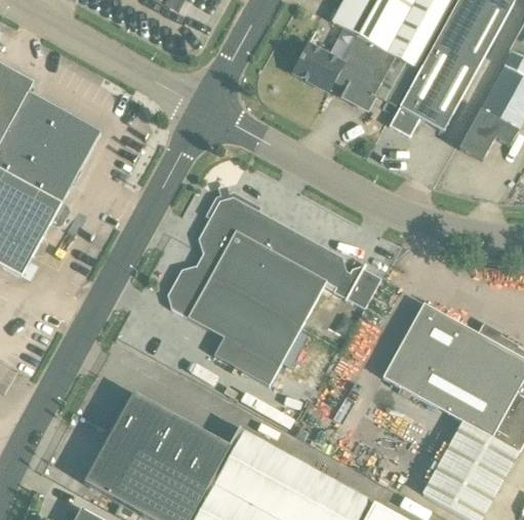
[(161,0),(176,8),(180,0),(161,0)]
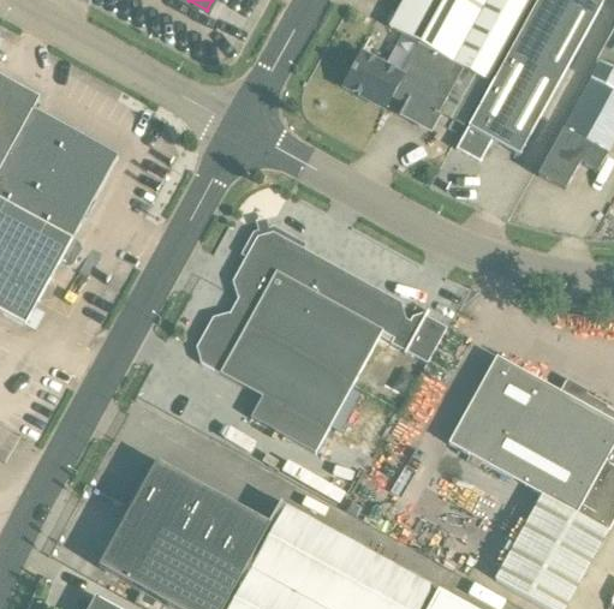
[(392,94),(399,99),(403,93),(407,95),(400,109),(429,125),(463,65),(487,78),(529,0),(399,0),(401,1),(388,24),(418,41),(401,72),(361,51),(343,84),(385,107),(392,94)]
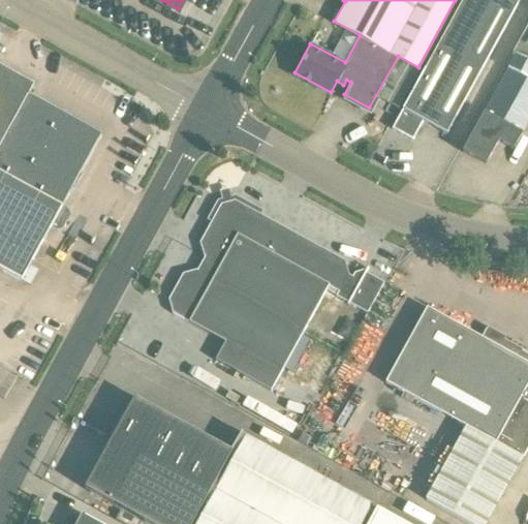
[(460,0),(439,39),(392,125),(412,136),(422,118),(445,131),(482,65),(517,0),(460,0)]
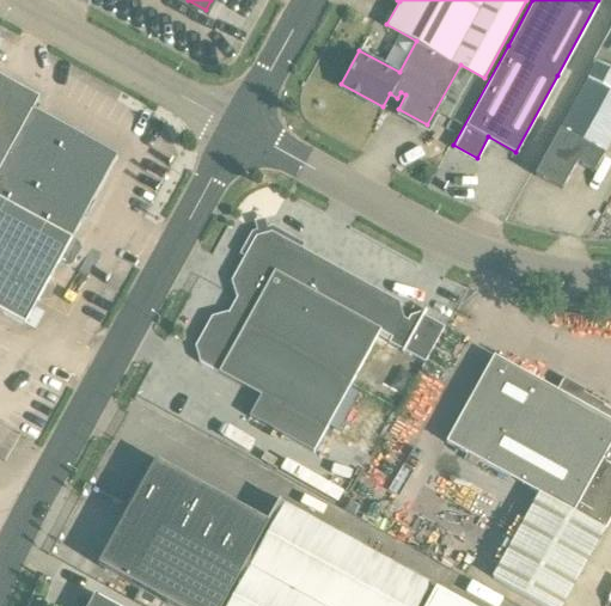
[(593,169),(610,136),(610,23),(593,56),(597,59),(535,171),(556,183),(570,157),(593,169)]
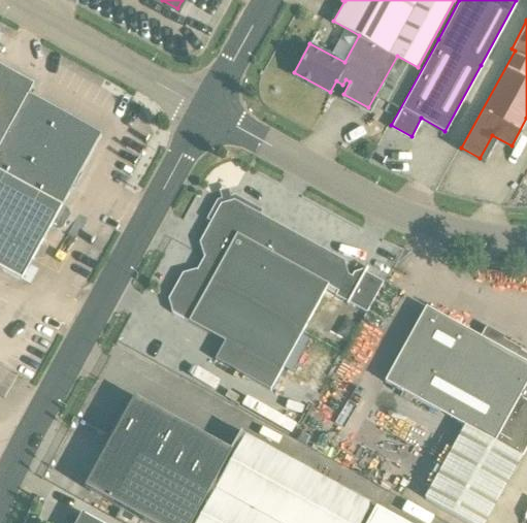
[(0,265),(21,276),(51,222),(57,225),(62,224),(69,211),(67,206),(61,203),(101,130),(28,90),(33,80),(0,62),(0,265)]
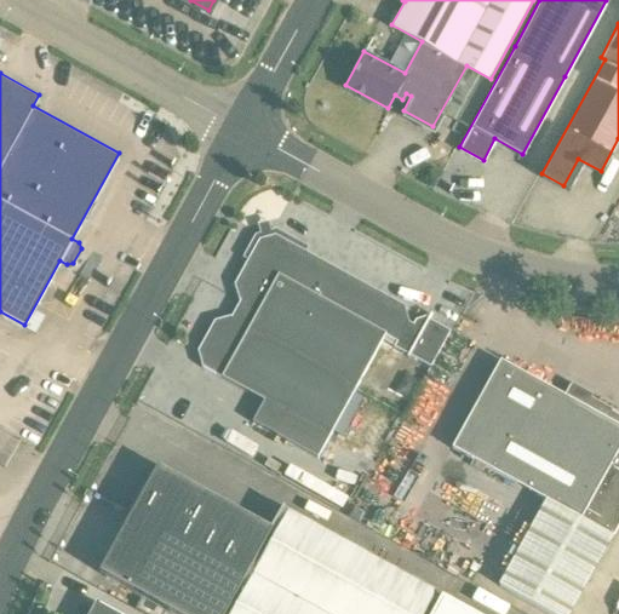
[(270,227),(259,230),(261,235),(258,235),(234,281),(239,297),(230,313),(213,317),(198,348),(202,363),(330,432),(384,332),(322,298),(339,267),(274,231),(271,231),(270,227)]
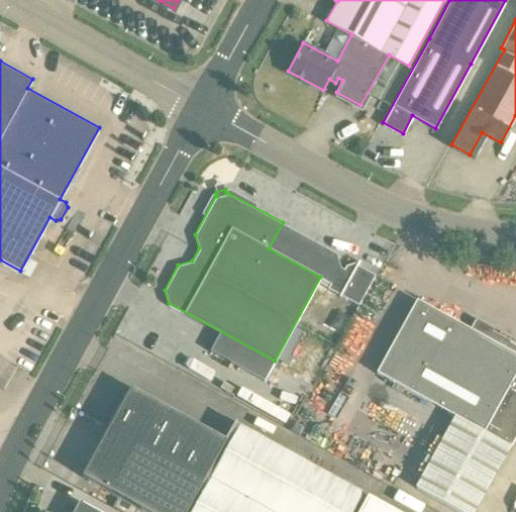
[(356,263),(355,265),(351,272),(340,266),(336,251),(283,222),(269,248),(320,277),(331,282),(328,287),(358,303),(375,273),(356,263)]
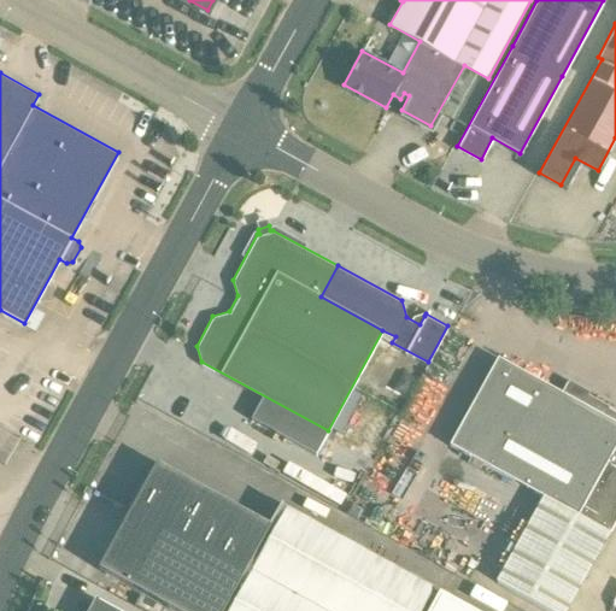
[(494,582),(546,610),(563,610),(615,516),(615,407),(565,381),(559,391),(497,356),(449,442),(543,494),(494,582)]
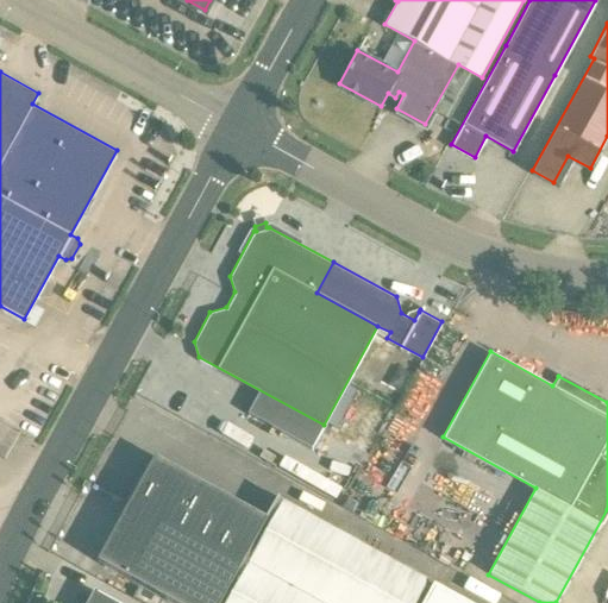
[(397,364),(388,382),(401,389),(411,371),(397,364)]
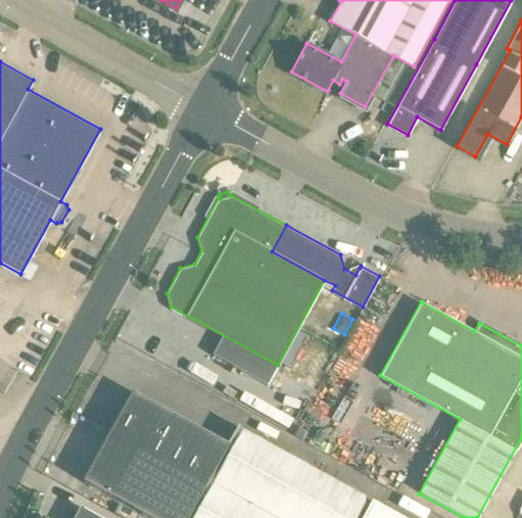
[(257,517),(365,517),(374,501),(237,425),(227,442),(132,389),(106,434),(257,517)]
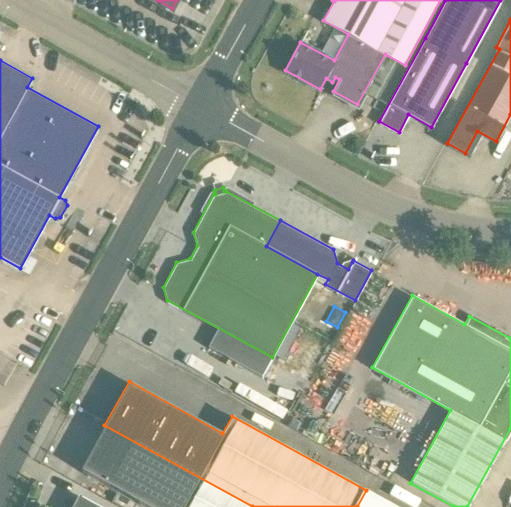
[(252,506),(104,425),(80,469),(148,506),(252,506)]
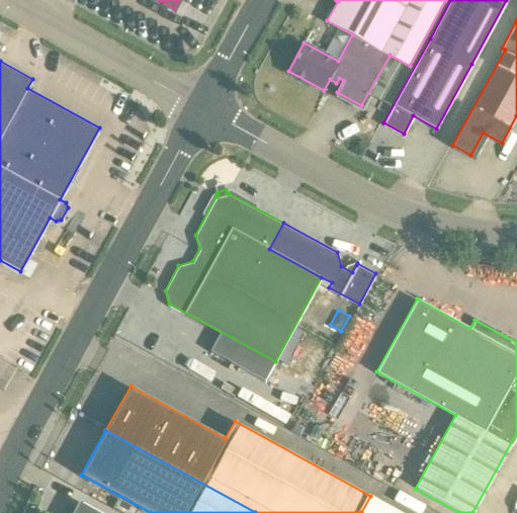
[(401,512),(370,496),(361,512),(401,512)]
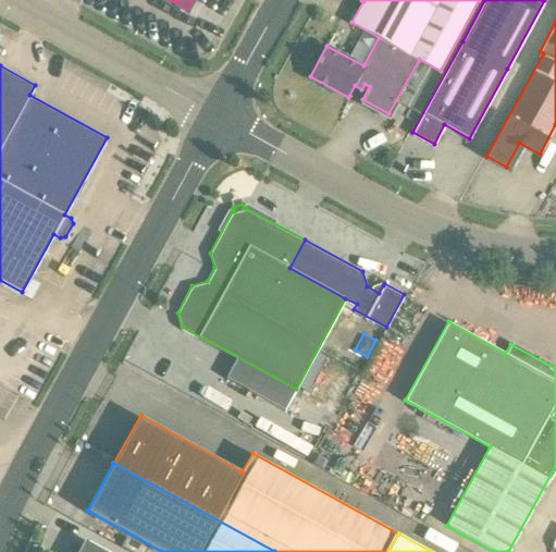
[(110,551),(85,538),(83,541),(84,542),(78,551),(75,551),(69,549),(66,551),(110,551)]
